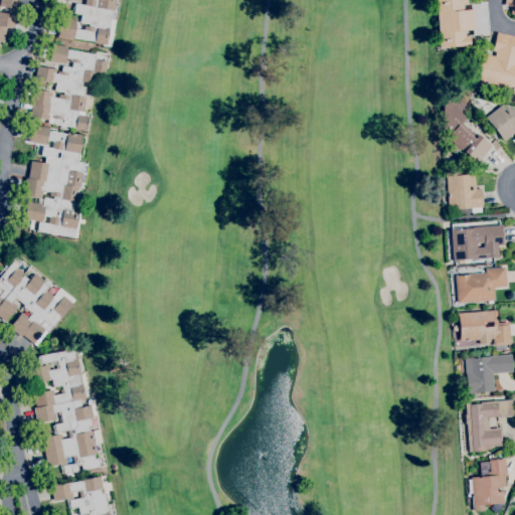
[(3,42),(0,41),(0,0),(19,0),(18,9),(0,5),(0,11),(16,14),(14,28),(6,26),(3,42)]
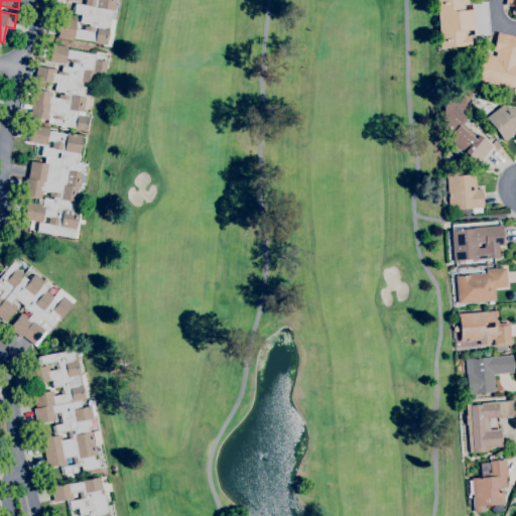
[(118,0),(111,46),(103,45),(103,44),(94,42),(94,40),(73,37),(73,40),(56,38),(60,16),(76,19),(75,28),(84,30),(84,25),(89,26),(90,23),(80,22),(81,13),(74,12),(75,3),(84,5),(85,0),(80,0),(80,1),(73,0),(118,0)]
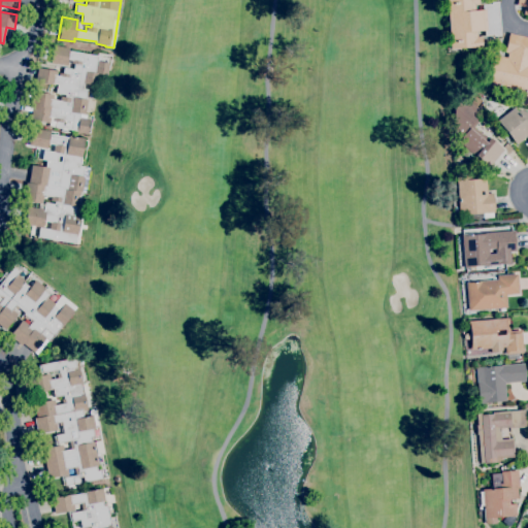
[(450,48),(444,0),(477,0),(479,4),(472,4),(472,10),(483,9),(482,5),(491,4),(491,2),(497,2),(500,35),(494,36),(494,34),(485,35),(484,30),(474,31),(475,37),(481,37),(481,47),(475,47),(475,46),(450,48)]
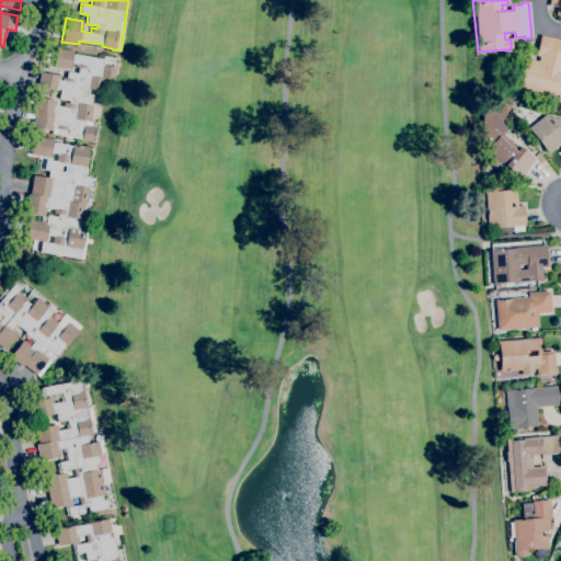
[(560,15),(556,14),(558,8),(549,6),(550,0),(560,0),(560,15)]
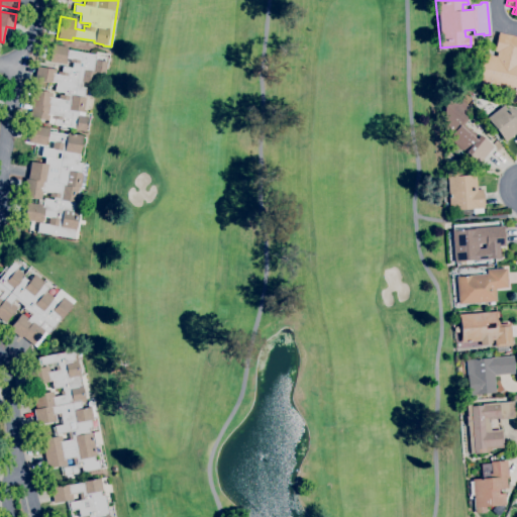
[(516,90),(478,82),(484,54),(496,57),(497,52),(494,52),(498,32),(516,36),(516,90)]
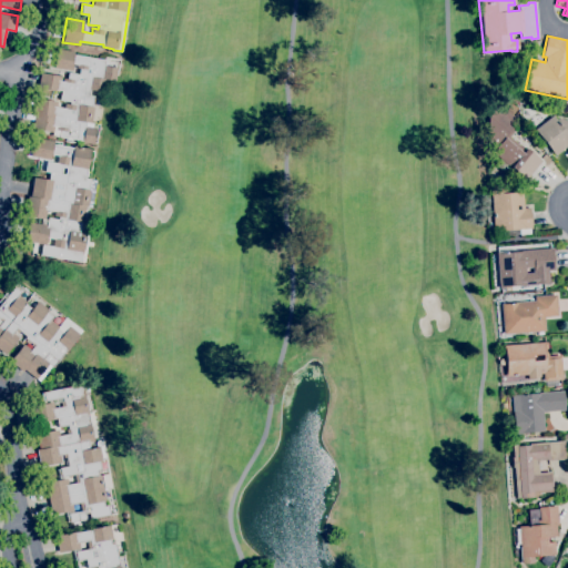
[(93,144),(82,143),(82,140),(52,135),(52,132),(32,129),(34,113),(33,113),(36,98),(57,101),(56,107),(63,108),(64,103),(70,104),(70,101),(60,100),(61,90),(58,90),(58,91),(38,88),(40,72),(61,75),(60,81),(62,81),(63,78),(67,79),(68,72),(79,74),(79,69),(75,68),(77,64),(72,63),(71,70),(53,68),(57,48),(74,51),(73,54),(105,60),(104,66),(118,68),(115,80),(105,79),(103,91),(90,89),(89,95),(93,95),(91,107),(93,107),(91,123),(92,123),(92,128),(97,128),(93,144)]
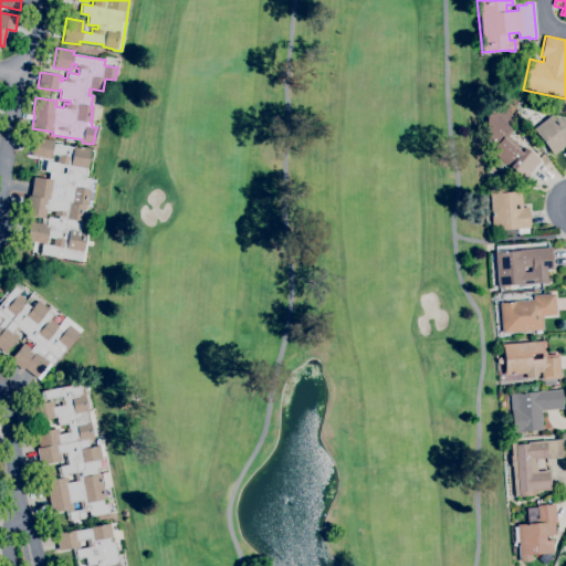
[(523,179),(482,144),(489,136),(477,126),(492,108),(494,109),(495,108),(499,112),(502,108),(512,117),(506,124),(511,127),(503,136),(521,152),(525,147),(540,160),(523,179)]
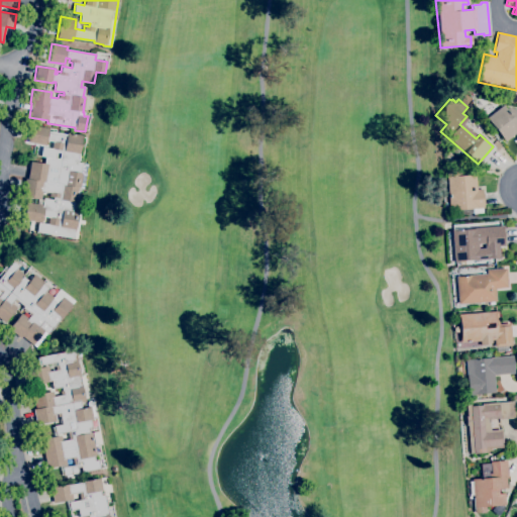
[(516,140),(516,137),(516,133),(515,133),(506,141),(488,117),(503,105),(507,109),(509,107),(516,109),(516,140)]
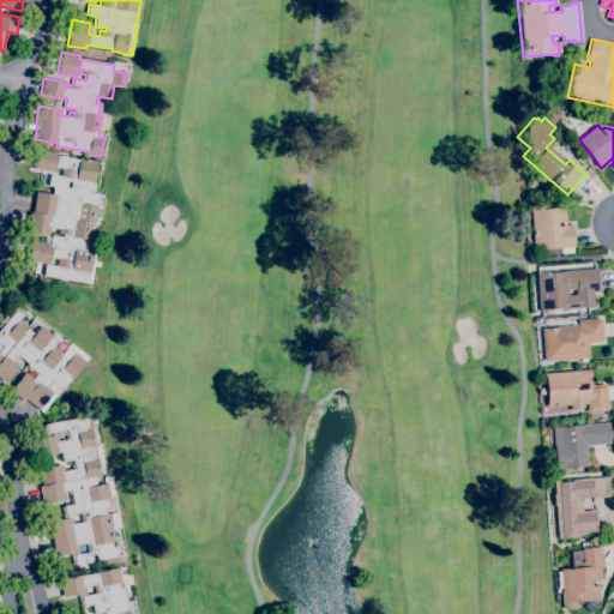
[(92,283),(43,275),(46,264),(56,266),(58,258),(50,257),(49,264),(28,260),(31,240),(43,242),(44,235),(26,233),(29,211),(32,212),(36,191),(53,193),(54,186),(48,185),(49,174),(60,176),(62,167),(55,166),(54,173),(32,169),(36,149),(58,152),(56,156),(79,160),(79,157),(97,161),(92,193),(103,194),(98,223),(96,223),(91,251),(94,251),(94,253),(97,253),(92,283)]
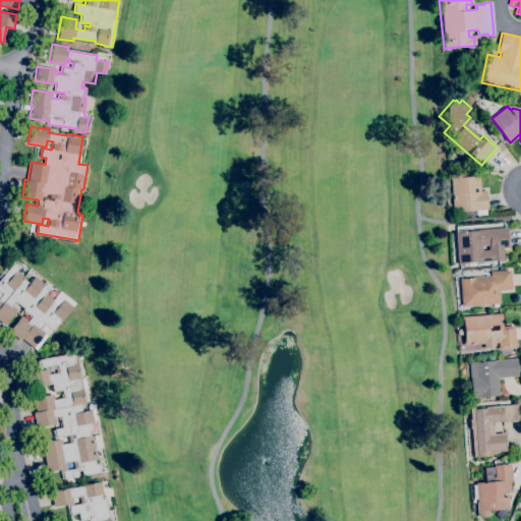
[(464,216),(463,211),(453,212),(452,210),(449,172),(464,171),(464,177),(478,175),(480,191),(486,191),(487,210),(479,211),(479,209),(476,209),(476,215),(464,216)]
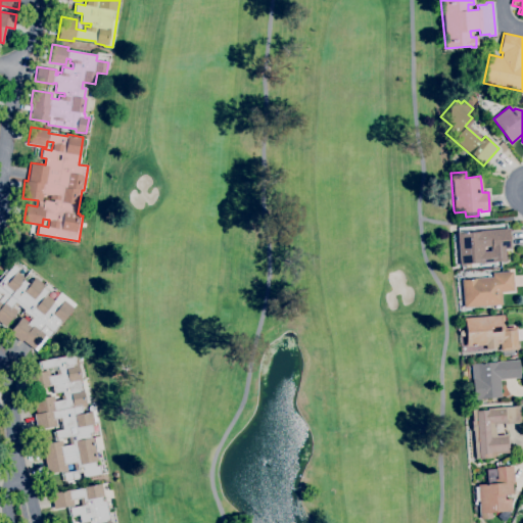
[(460,266),(459,264),(455,264),(452,234),(457,234),(457,232),(461,232),(461,233),(477,232),(477,231),(508,228),(510,248),(505,248),(506,262),(501,262),(501,260),(494,260),(495,263),(481,264),(481,262),(464,264),(464,265),(460,266)]
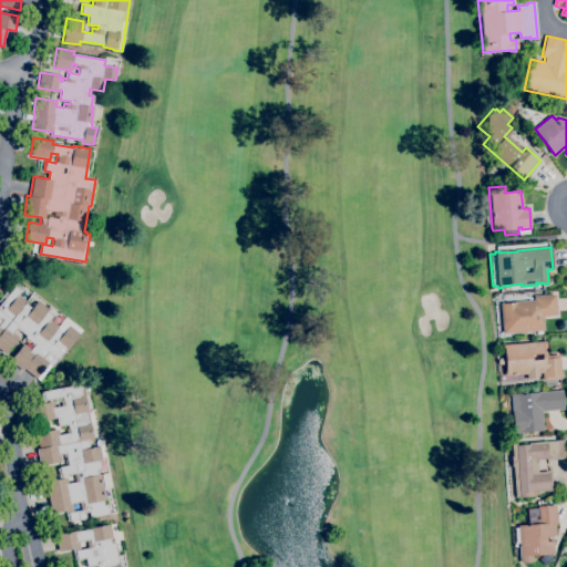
[(39,381),(24,369),(22,371),(9,360),(23,343),(30,349),(32,347),(30,344),(32,342),(24,338),(27,336),(19,330),(17,332),(14,330),(12,332),(18,337),(4,353),(0,349),(0,303),(14,286),(21,291),(18,295),(26,301),(24,303),(31,308),(38,301),(48,309),(47,311),(52,316),(50,319),(58,326),(65,317),(82,330),(66,349),(52,367),(51,366),(39,381)]
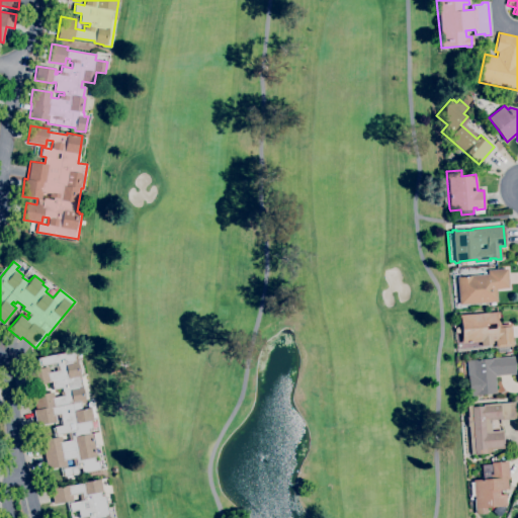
[(459,305),(456,277),(477,275),(476,267),(488,266),(489,270),(507,268),(509,288),(496,289),(497,301),(459,305)]
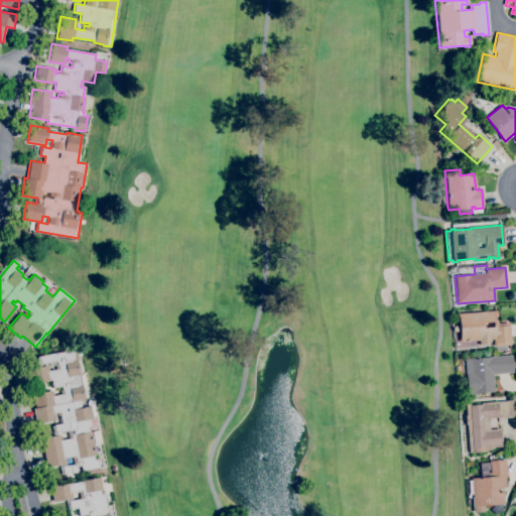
[(494,346),(493,339),(490,339),(491,344),(479,345),(479,341),(476,341),(476,345),(466,346),(466,341),(460,342),(460,341),(454,341),(452,315),(457,314),(457,313),(496,310),(497,324),(509,323),(511,345),(494,346)]
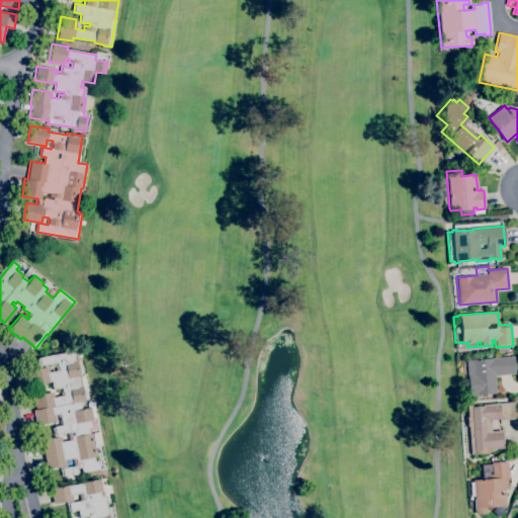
[(64,477),(63,468),(74,465),(73,458),(65,459),(67,465),(47,468),(41,440),(61,437),(62,442),(69,440),(68,432),(56,435),(55,426),(60,425),(59,420),(61,420),(61,418),(59,418),(58,414),(55,414),(56,421),(36,425),(33,410),(36,410),(33,396),(53,392),(54,398),(62,396),(61,392),(63,392),(62,387),(54,390),(52,380),(48,381),(48,382),(32,384),(30,370),(48,367),(49,372),(57,370),(56,366),(58,366),(57,362),(39,366),(37,358),(75,350),(77,362),(82,361),(85,374),(80,375),(85,403),(81,403),(82,409),(91,407),(94,418),(96,418),(101,443),(94,445),(96,456),(94,457),(95,461),(98,460),(100,469),(82,472),(81,467),(77,468),(78,473),(64,477)]
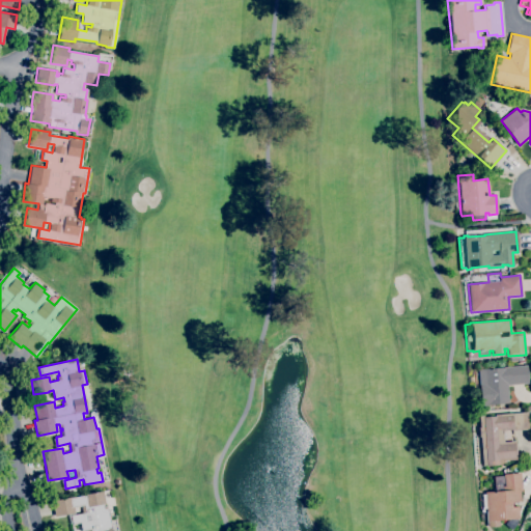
[(481,406),(479,385),(477,369),(526,365),(528,383),(506,385),(508,403),(481,406)]
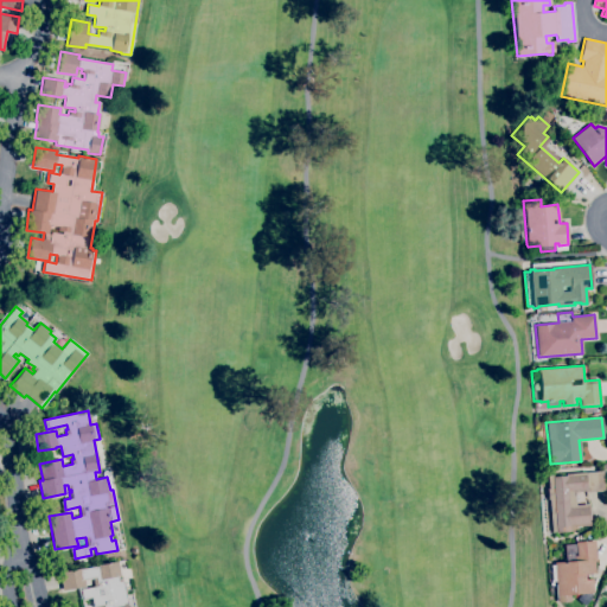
[(556,532),(556,531),(551,532),(548,499),(547,499),(545,489),(548,489),(547,475),(551,474),(551,477),(566,475),(566,473),(602,471),(605,491),(585,492),(583,491),(574,492),(574,494),(576,494),(577,502),(575,502),(575,505),(588,504),(590,525),(576,526),(576,529),(570,530),(570,531),(556,532)]
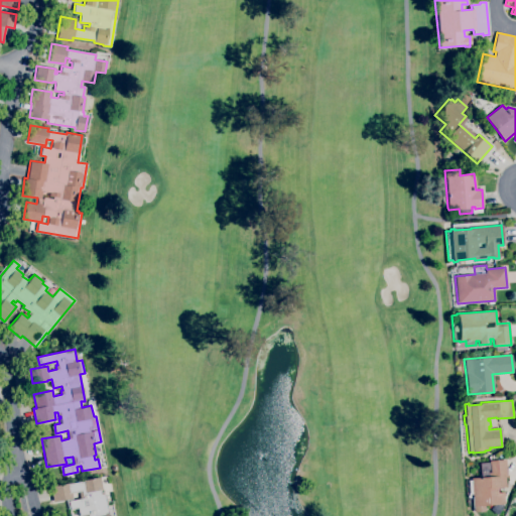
[(474,512),(471,478),(481,478),(479,463),(489,462),(489,461),(505,459),(507,477),(505,477),(505,487),(497,487),(497,493),(503,492),(504,503),(484,505),(485,511),(474,512)]
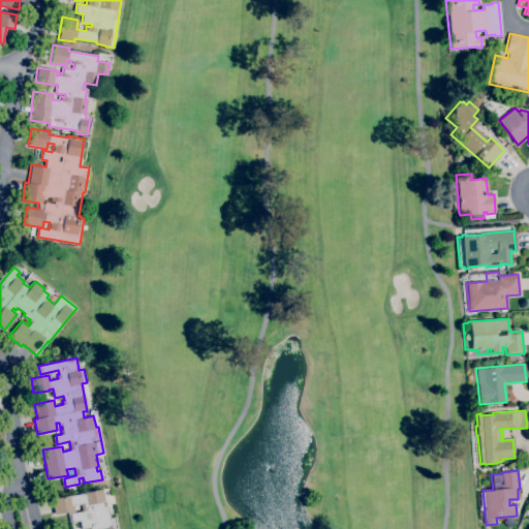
[(90,528),(90,527),(82,528),(80,520),(71,522),(70,514),(82,511),(81,503),(73,504),(74,510),(54,515),(52,499),(102,490),(105,501),(102,502),(103,506),(106,506),(111,528),(90,528)]
